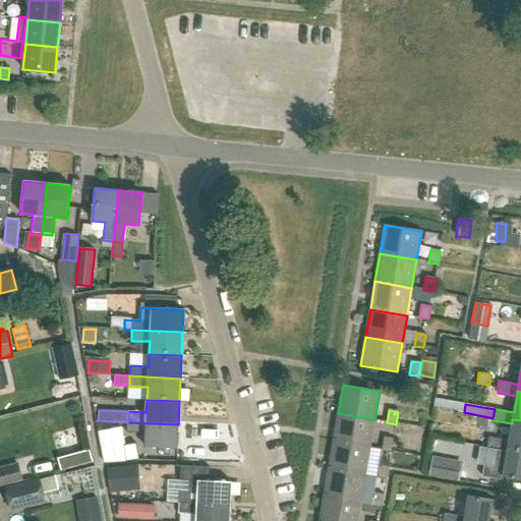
[(370,448),(374,420),(338,413),(334,442),(370,448)]
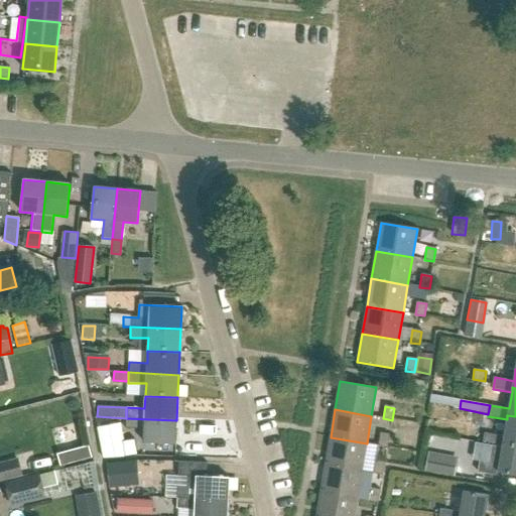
[(503,442),(515,444),(515,416),(507,415),(507,419),(504,436),(485,433),(483,443),(493,445),(502,447),(503,442)]
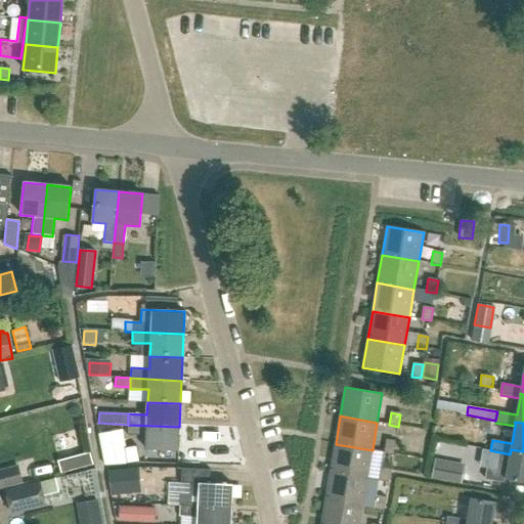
[(178,450),(179,427),(128,425),(127,435),(145,435),(145,448),(178,450)]
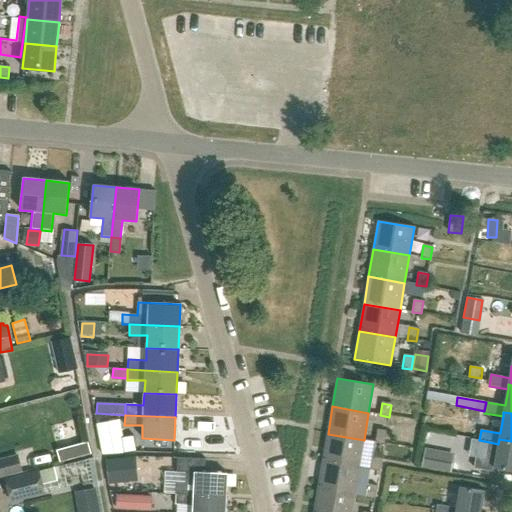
[(97,424),(102,455),(126,453),(119,420),(97,424)]
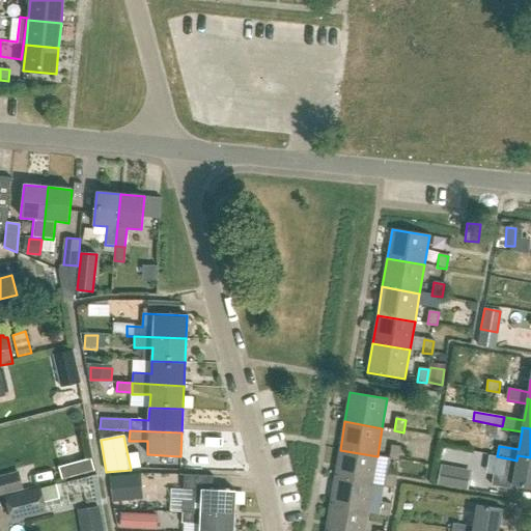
[(389,458),(398,460),(401,448),(391,446),(389,458)]
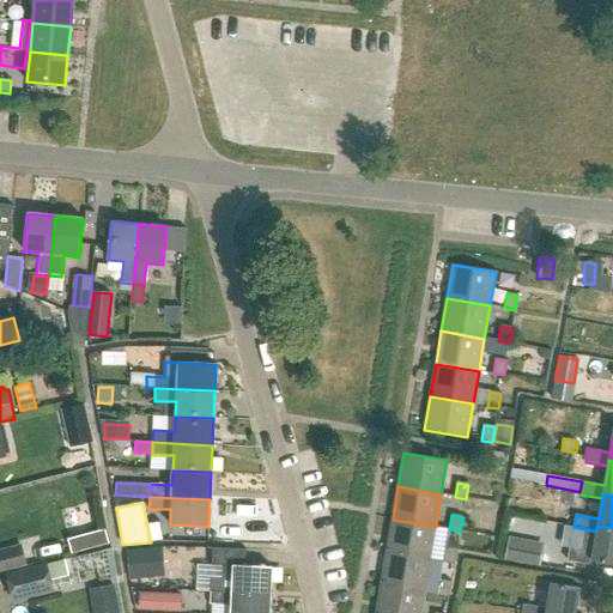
[(436,527),(393,520),(387,552),(430,559),(436,527)]
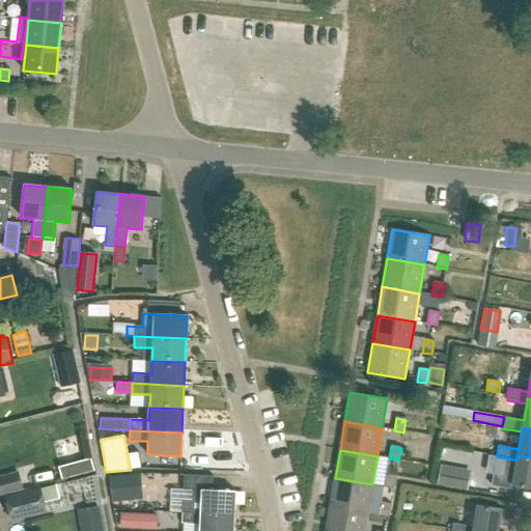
[(512,485),(530,487),(530,457),(518,455),(516,460),(507,458),(504,476),(494,474),(492,485),(511,488),(512,485)]
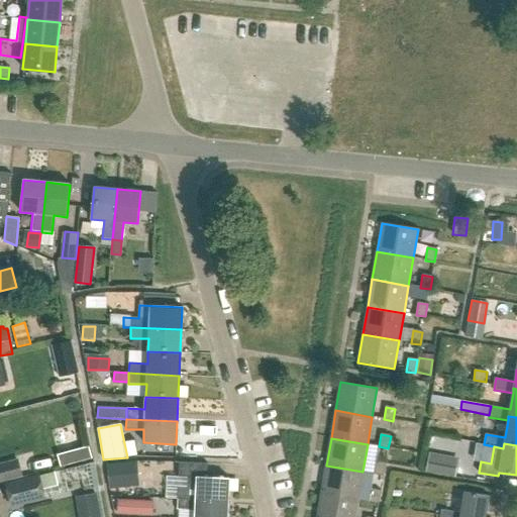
[(61,453),(64,467),(96,457),(92,444),(61,453)]
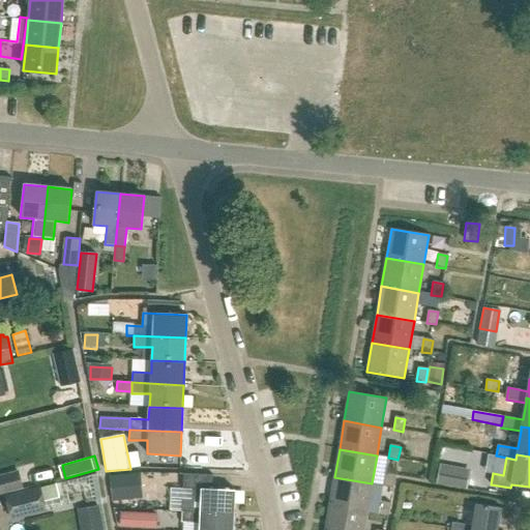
[(470,470),(440,464),(436,483),(466,490),(470,470)]
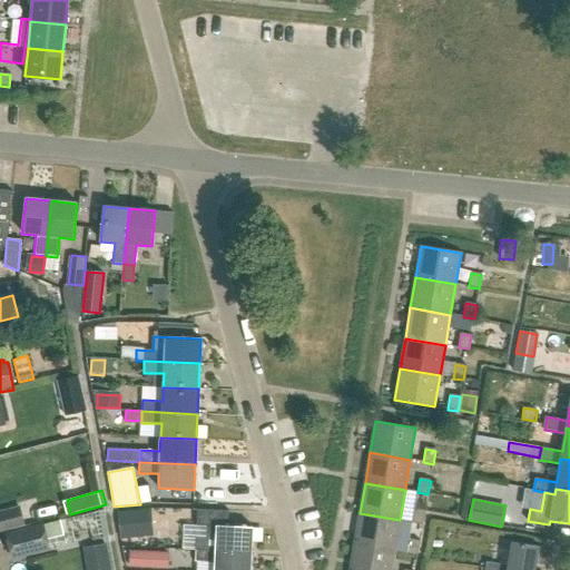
[(0,532),(25,527),(19,508),(0,512),(0,532)]
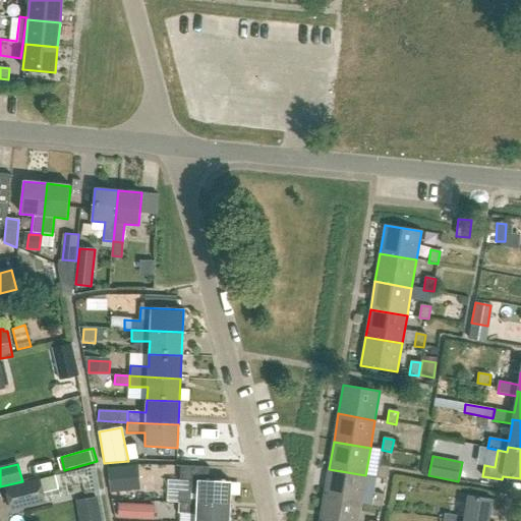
[(131,466),(109,468),(111,493),(133,489),(131,466)]
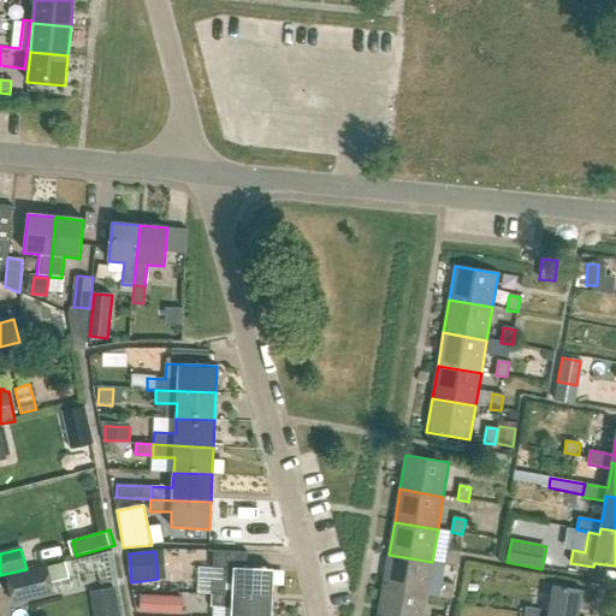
[(247,552),(213,551),(212,568),(223,569),(234,569),(234,584),(223,584),(212,582),(211,594),(271,597),(272,570),(246,569),(247,552)]
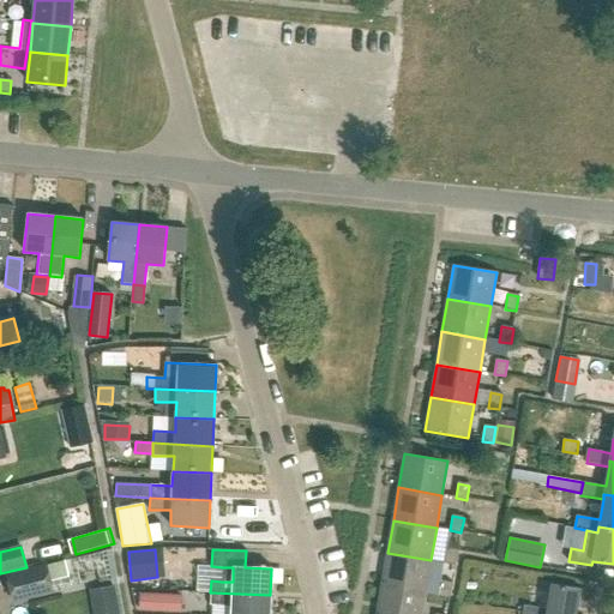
[(456,566),(458,552),(458,551),(447,549),(445,564),(456,566)]
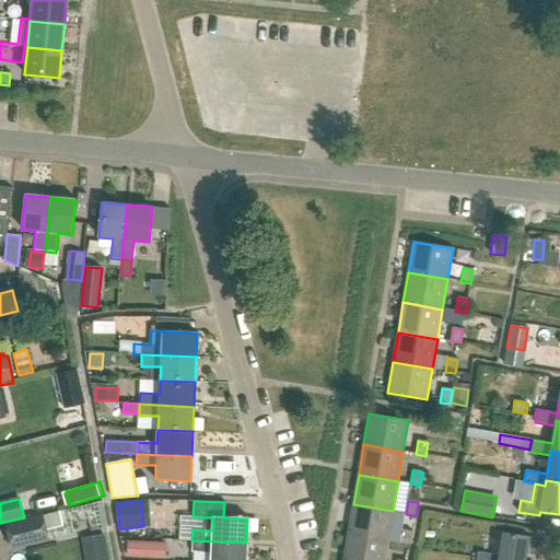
[(348,534),(387,540),(393,511),(353,504),(348,534)]
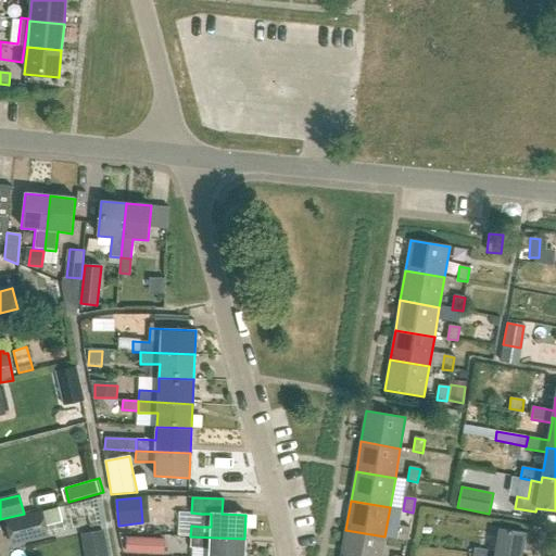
[(61,507),(8,520),(13,543),(50,533),(48,526),(64,521),(61,507)]
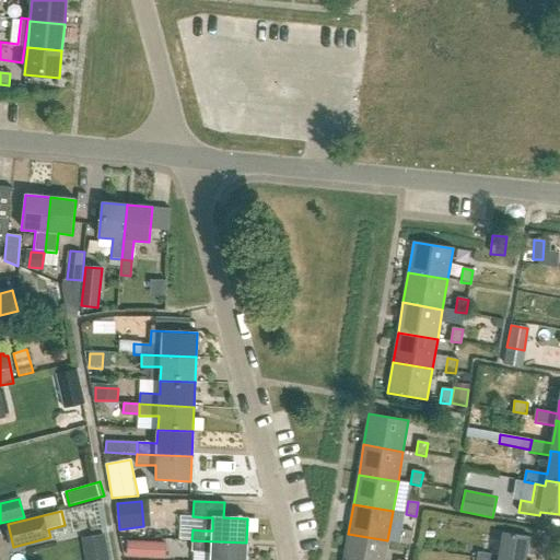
[(179,516),(178,539),(191,540),(193,529),(202,531),(202,517),(193,516),(179,516)]
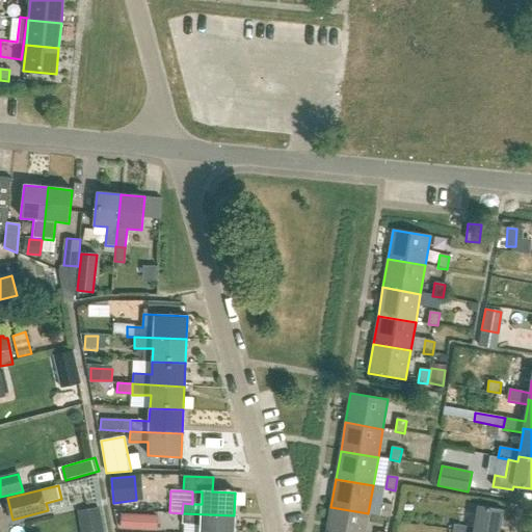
[(380,516),(391,519),(393,505),(382,503),(380,516)]
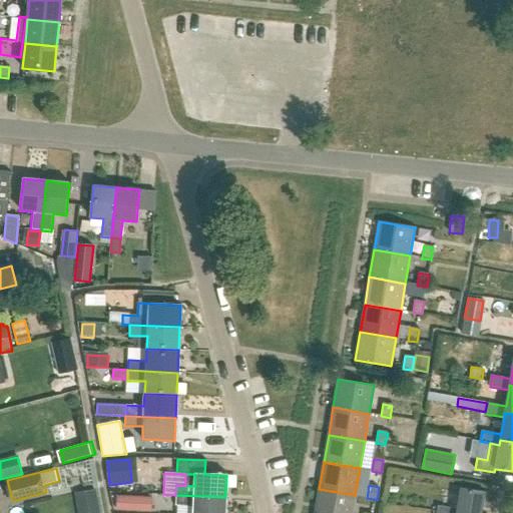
[(481,512),(485,492),(461,488),(457,510),(438,506),(436,512),(481,512)]
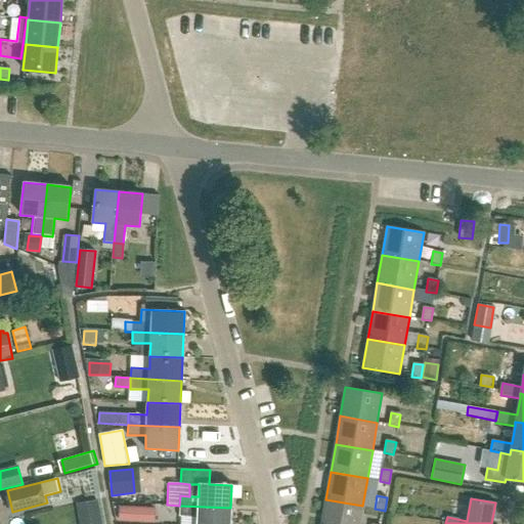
[(321,523),(359,523),(362,506),(325,499),(321,523)]
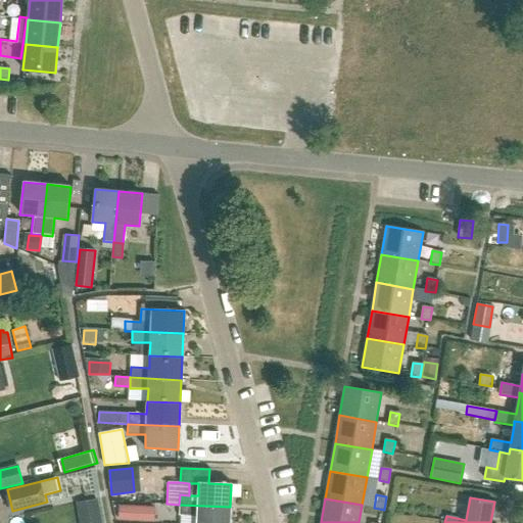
[(79,522),(103,522),(99,500),(76,504),(79,522)]
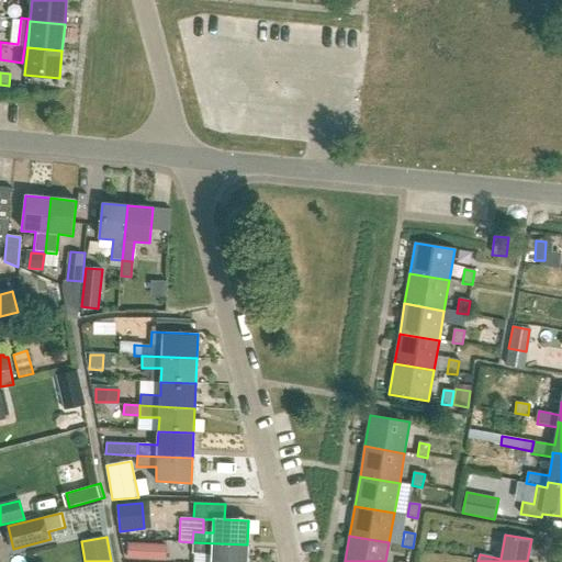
[(168,543),(130,542),(128,558),(168,560),(168,543)]
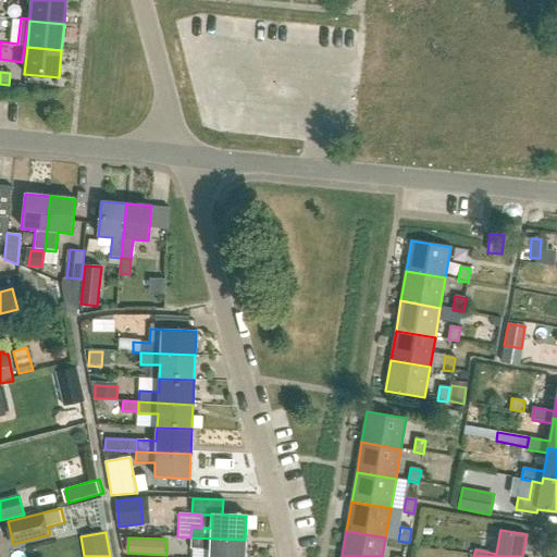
[(244,556),(245,540),(190,537),(190,548),(210,549),(209,556),(244,556)]
